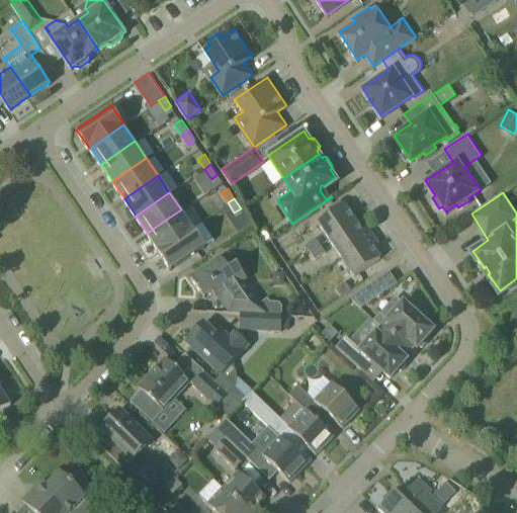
[(318,221),(330,239),(356,221),(342,198),(329,207),(332,210),(318,221)]
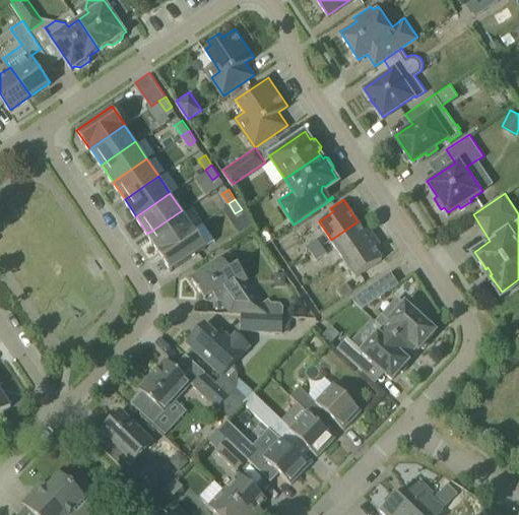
[(147,234),(158,250),(193,227),(182,210),(147,234)]
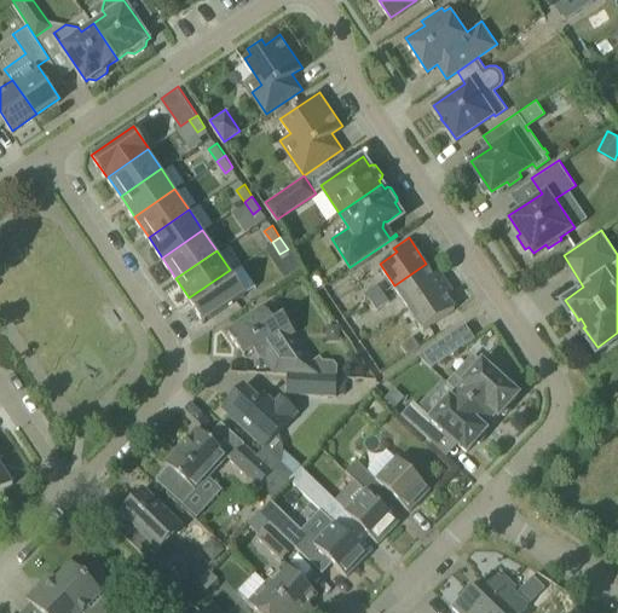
[(394,285),(408,307),(446,281),(439,269),(433,273),(426,264),(394,285)]
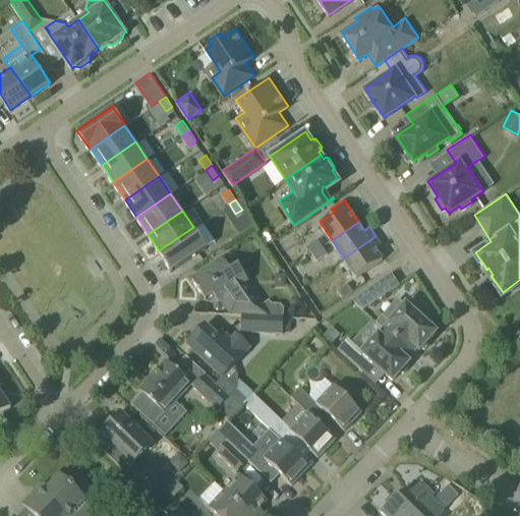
[(193,227),(159,250),(171,270),(207,245),(194,227),(193,227)]
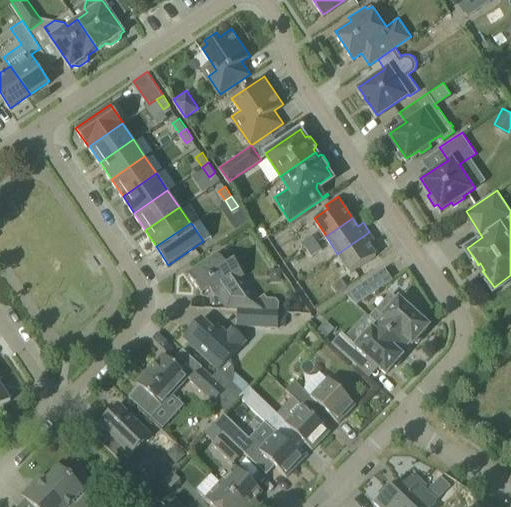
[(302,239),(307,247),(318,240),(313,232),(302,239)]
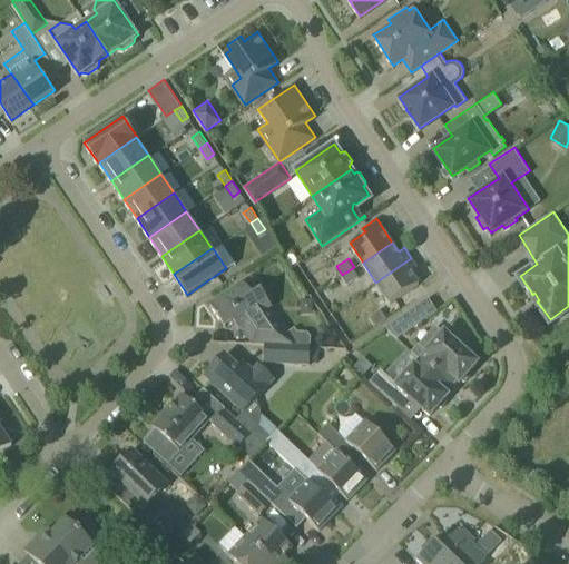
[(411,258),(375,283),(390,303),(401,294),(419,282),(412,271),(418,267),(411,258)]
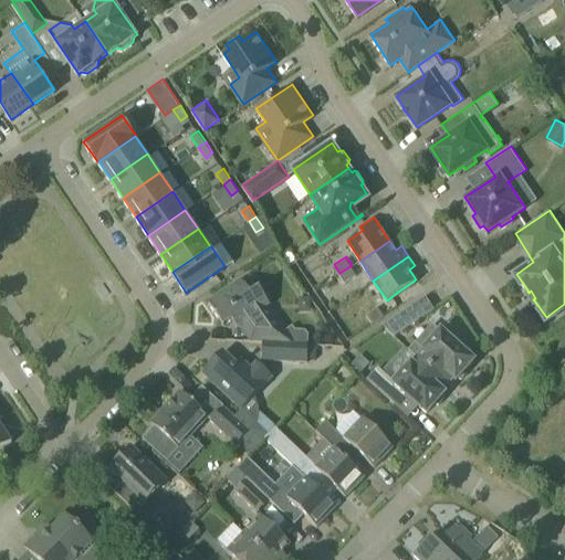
[(352,265),(339,273),(345,281),(357,273),(352,265)]
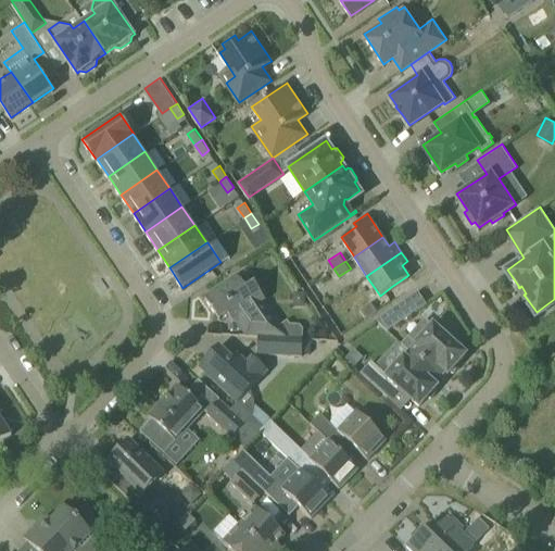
[(247,333),(259,334),(288,335),(268,307),(266,308),(261,300),(265,297),(255,282),(247,288),(238,274),(205,296),(219,317),(228,312),(234,318),(239,314),(242,318),(248,320),(247,333)]
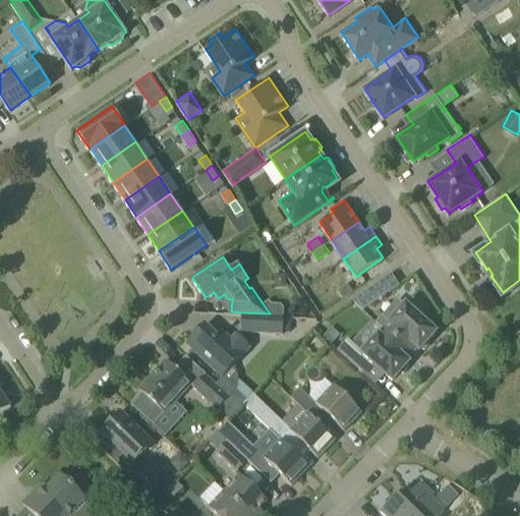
[(338,287),(343,295),(353,288),(348,280),(338,287)]
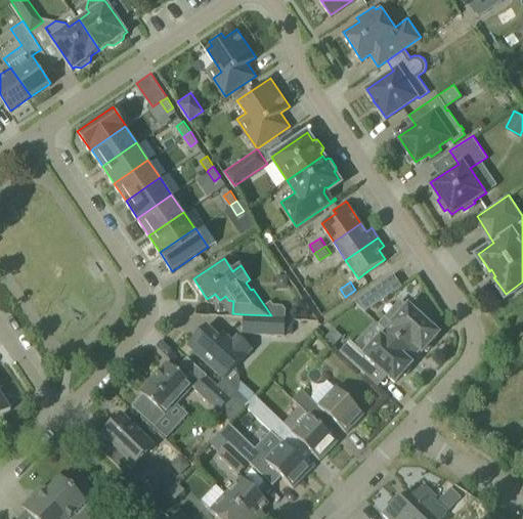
[(354,299),(365,309),(389,294),(381,282),(354,299)]
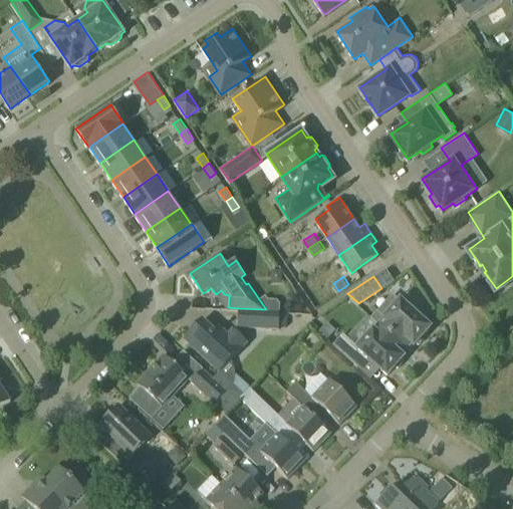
[(380,323),(406,346),(412,340),(415,343),(417,340),(420,341),(424,336),(423,333),(431,325),(413,309),(416,306),(405,296),(403,299),(401,298),(386,315),(377,308),(371,315),(380,323)]
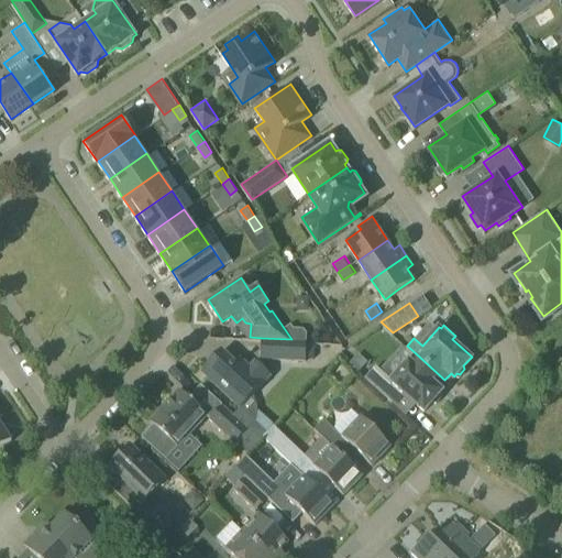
[(304,326),(283,326),(290,337),(306,337),(306,329),(304,326)]
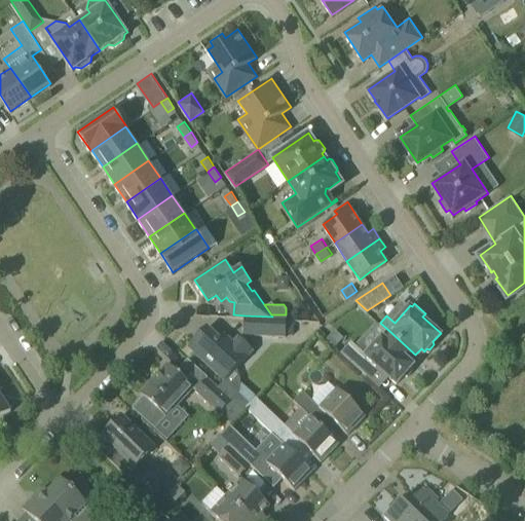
[(245,315),(245,332),(286,334),(287,318),(272,317),(245,315)]
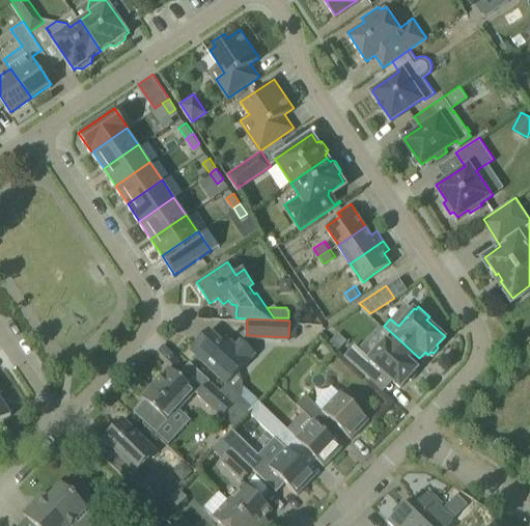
[(191,348),(205,362),(227,382),(250,358),(251,358),(257,352),(242,338),(236,344),(226,335),(222,340),(208,328),(191,348)]
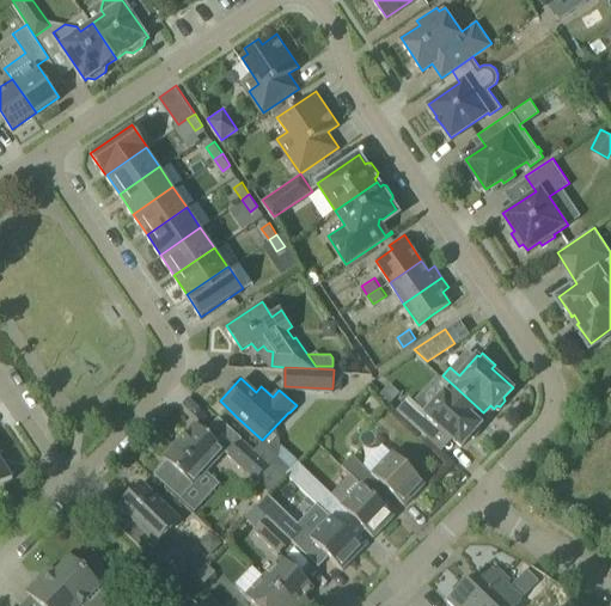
[(483,412),(453,385),(446,391),(446,390),(427,410),(409,395),(397,408),(428,435),(439,423),(462,444),(471,433),(475,434),(481,428),(480,424),(481,422),(477,418),(483,412)]
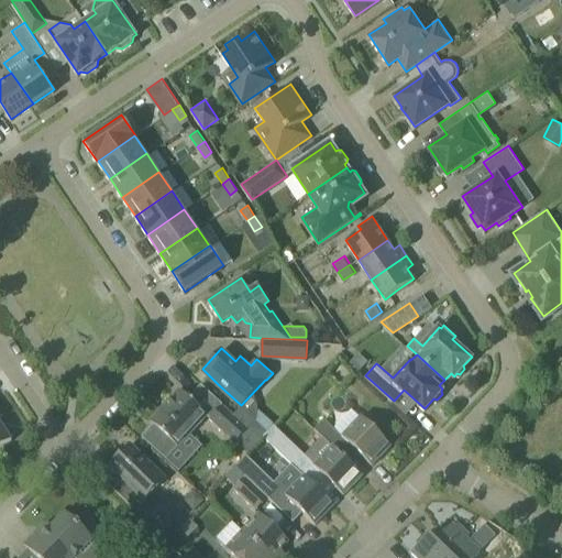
[(154,422),(141,436),(167,459),(208,414),(179,387),(151,419),(154,422)]
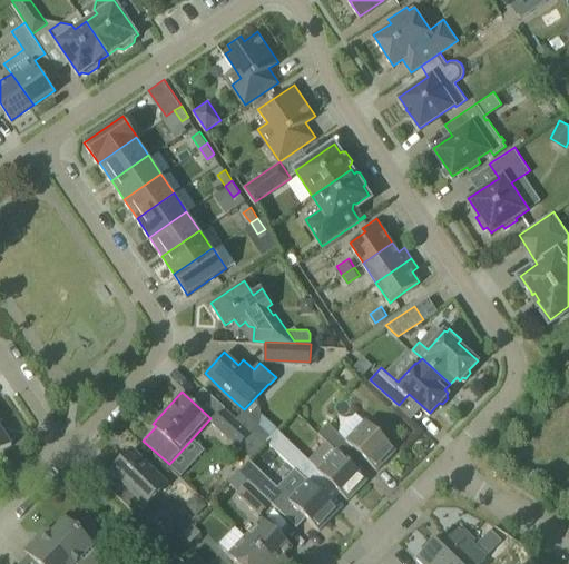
[(252,456),(264,442),(251,429),(226,406),(213,421),(238,446),(239,445),(252,456)]
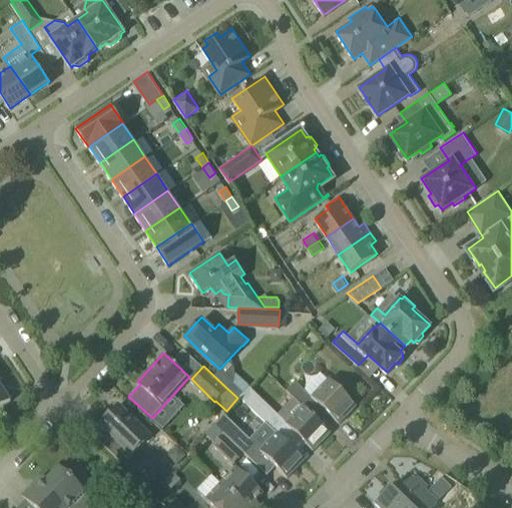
[(305,372),(299,377),(311,392),(317,386),(305,372)]
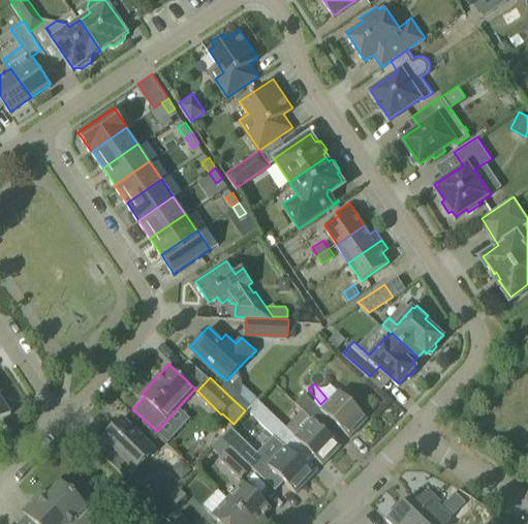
[(296,401),(303,407),(312,417),(321,408),(349,435),(368,415),(350,400),(353,397),(353,393),(346,386),(342,391),(340,389),(321,407),(305,392),(296,401)]
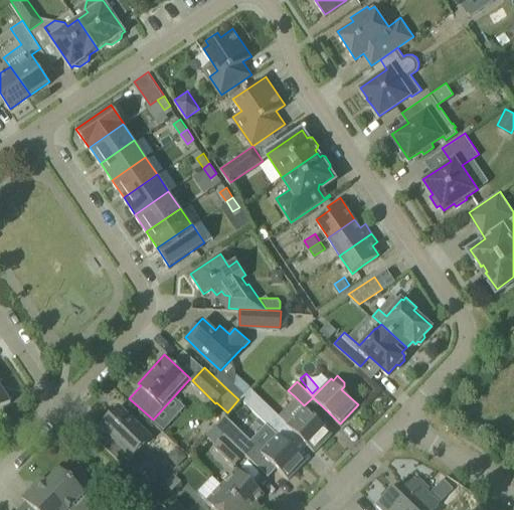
[(238,399),(241,397),(245,393),(233,381),(226,388),(238,399)]
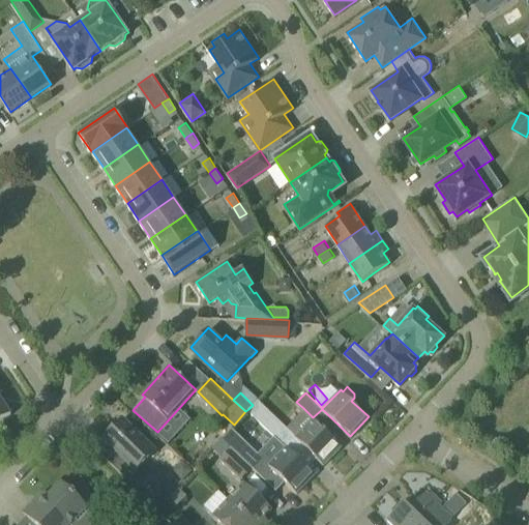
[(0,419),(11,412),(0,395),(0,419)]
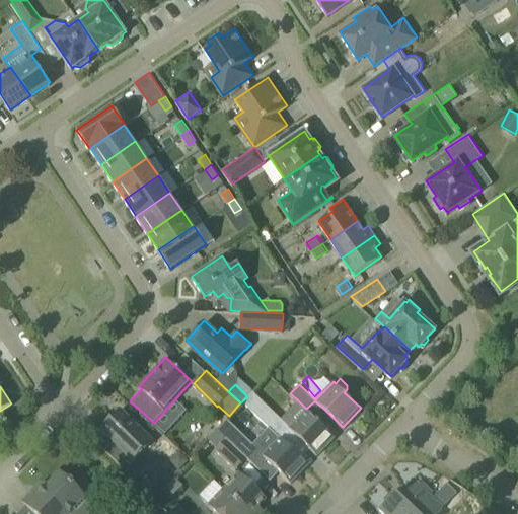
[(243,400),(270,426),(270,425),(278,433),(286,424),(279,418),(281,417),(253,389),(247,396),(243,400)]
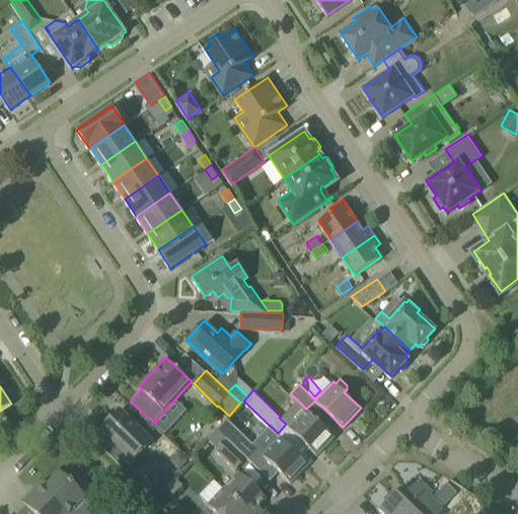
[(115,441),(106,449),(135,478),(148,465),(138,455),(153,439),(121,407),(100,427),(115,441)]
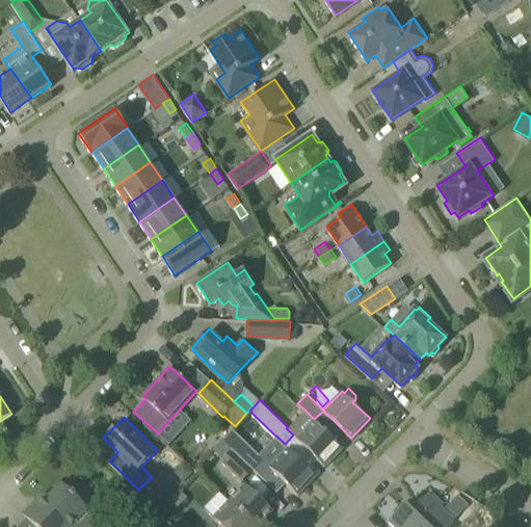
[(297,439),(310,451),(324,465),(343,446),(315,419),(297,439)]
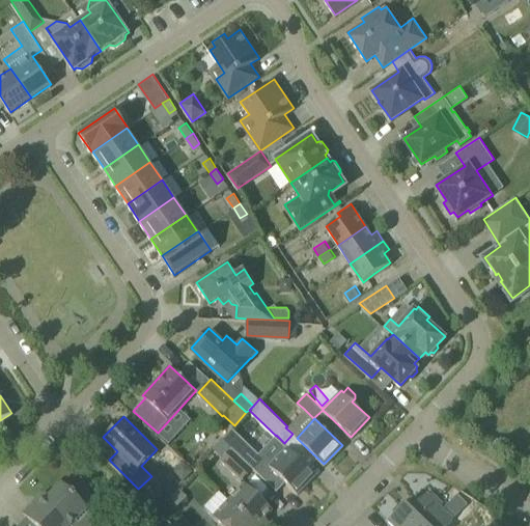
[(224,437),(253,467),(261,458),(298,492),(315,473),(287,446),(284,443),(276,435),(276,436),(259,452),(233,427),(224,437)]
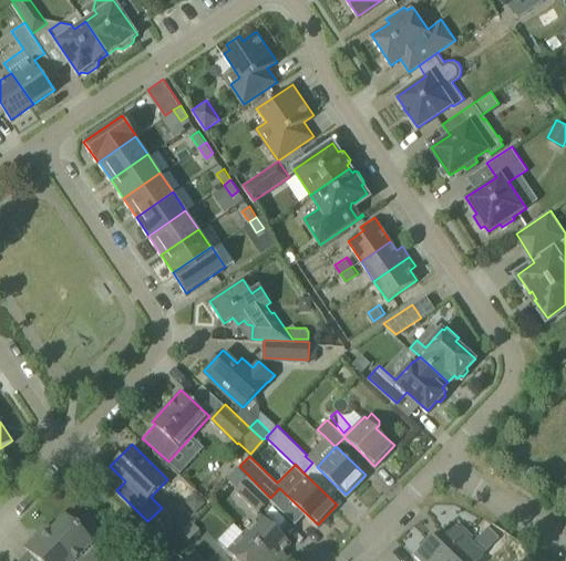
[(258,510),(270,498),(239,466),(228,477),(238,487),(236,489),(258,510)]
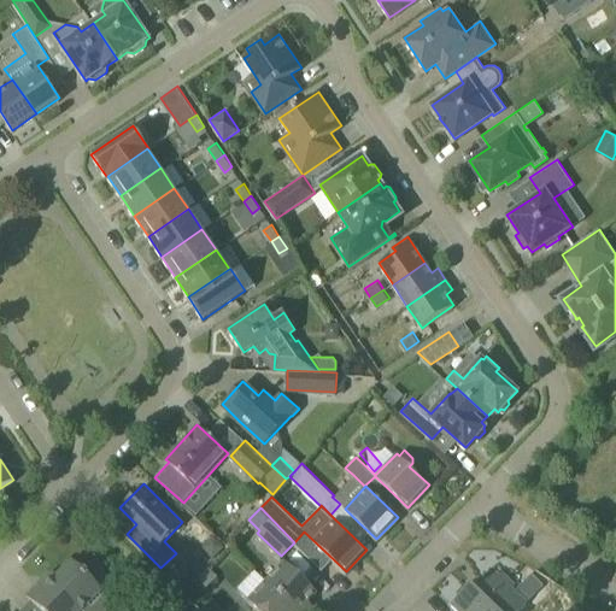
[(194,517),(187,526),(199,536),(207,529),(194,517)]
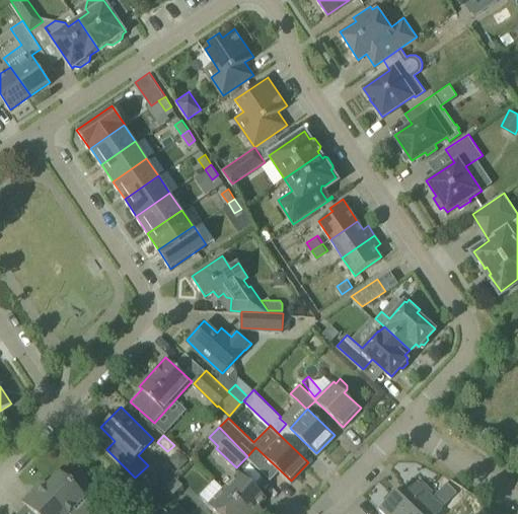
[(38,513),(65,513),(85,494),(61,469),(42,490),(37,485),(22,499),(38,513)]
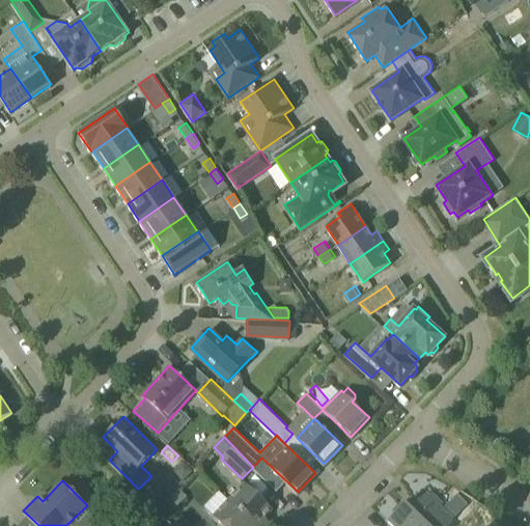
[(245,482),(230,498),(257,525),(265,525),(270,521),(266,516),(273,508),(245,482)]
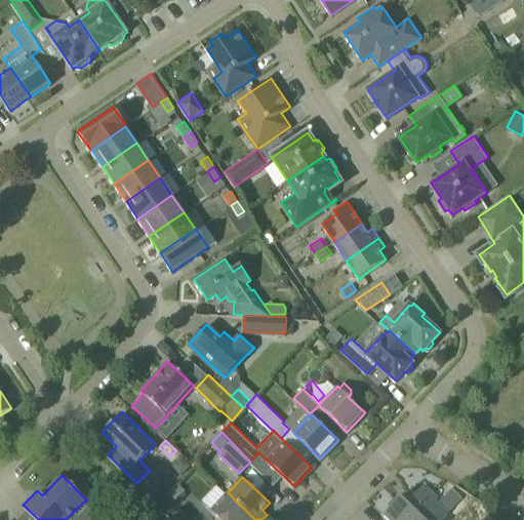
[(168,490),(175,497),(185,489),(176,481),(168,490)]
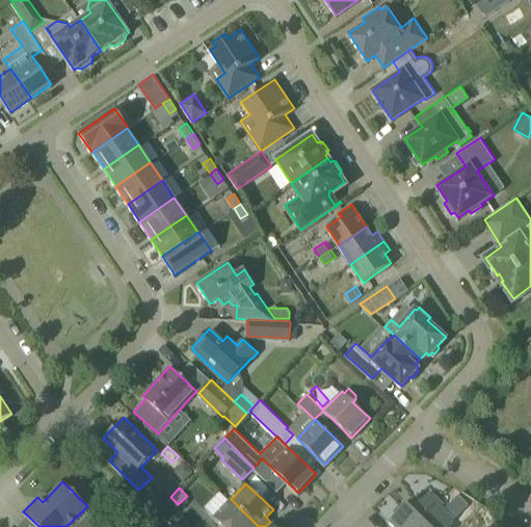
[(258,526),(231,499),(230,500),(220,491),(206,506),(215,515),(213,517),(223,526),(258,526)]
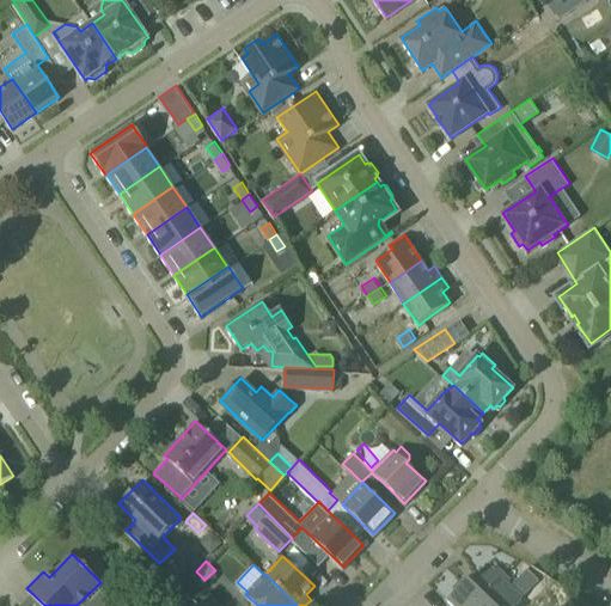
[(492,565),(480,579),(474,571),(447,598),(456,605),(512,605),(523,595),(507,581),(509,579),(498,567),(495,569),(492,565)]
